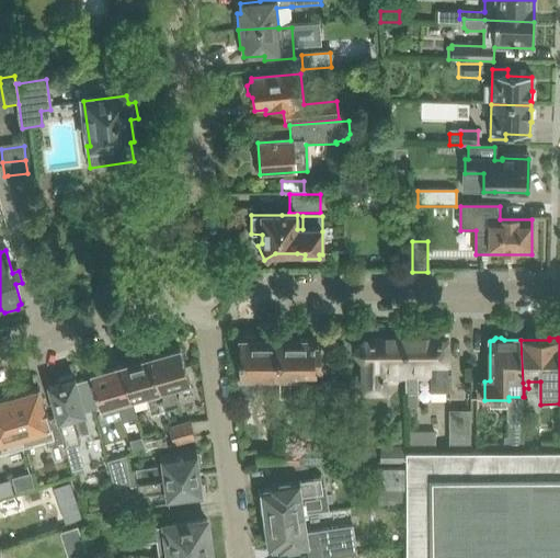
[(278,400),(278,342),(255,342),(253,340),(247,340),(243,342),(240,342),(240,365),(238,368),(238,374),(240,377),(240,380),(241,380),(241,395),(244,398),(255,398),(259,395),(259,391),(270,391),(270,400),(278,400)]
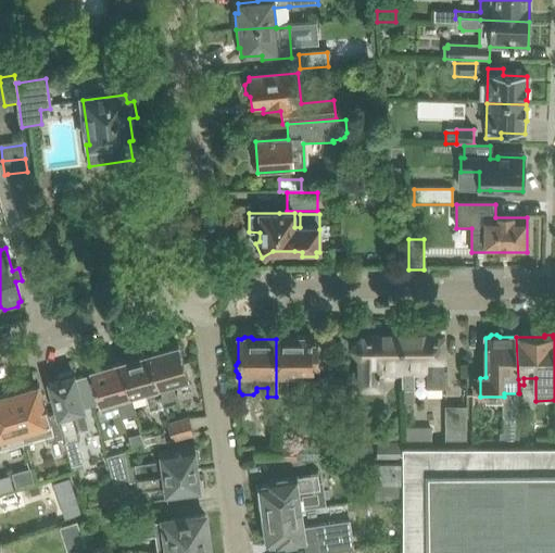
[(279,339),(276,339),(276,397),(287,397),(287,378),(294,378),(294,373),(318,373),(318,354),(312,354),(312,338),(291,339),(288,337),(282,337),(279,339)]
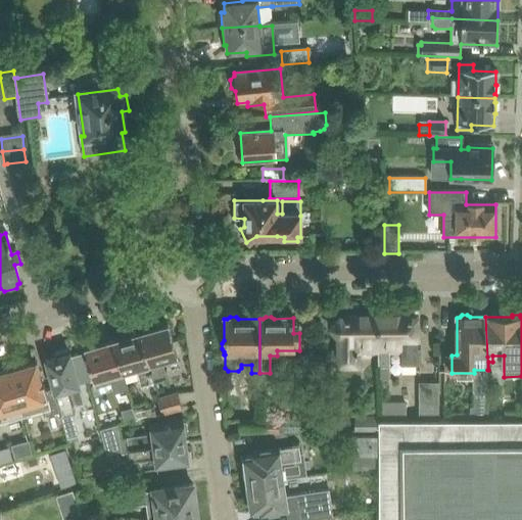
[(378,351),(377,318),(345,318),(345,320),(339,320),(331,330),(340,337),(340,348),(340,364),(358,364),(358,351),(378,351)]
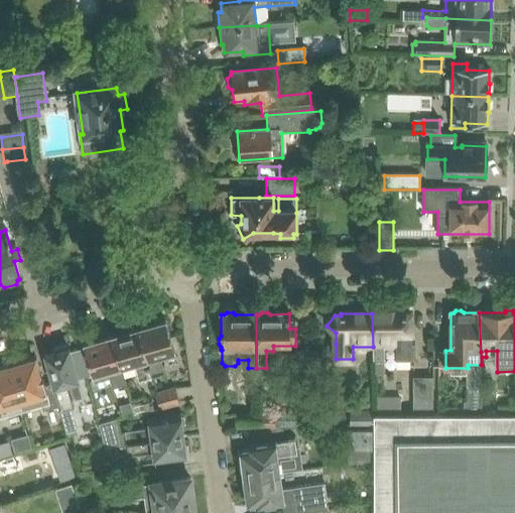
[(407,313),(372,313),(373,347),(373,361),(384,361),(384,347),(395,347),(395,361),(414,361),(414,347),(411,347),(410,326),(410,315),(407,315),(407,313)]
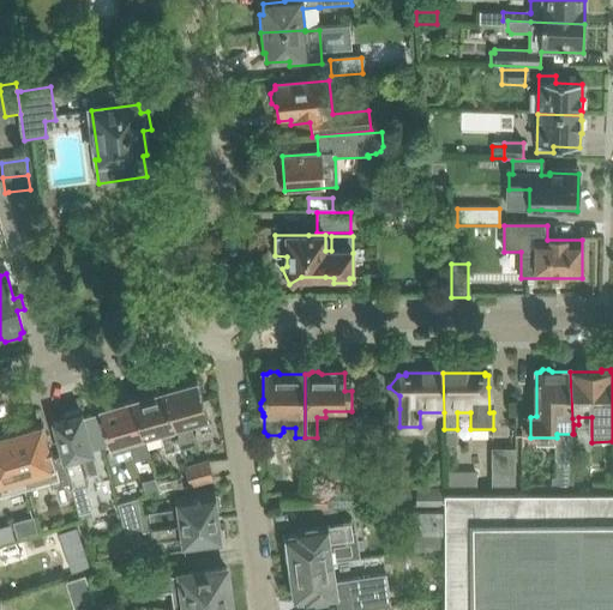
[(188,424),(208,420),(197,382),(193,384),(190,382),(182,384),(180,387),(163,392),(179,448),(194,445),(188,424)]
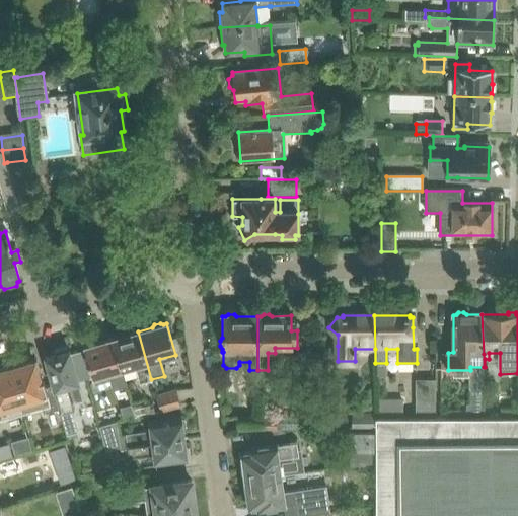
[(151,379),(138,332),(125,336),(122,334),(117,336),(115,339),(113,340),(121,370),(135,366),(140,383),(151,379)]
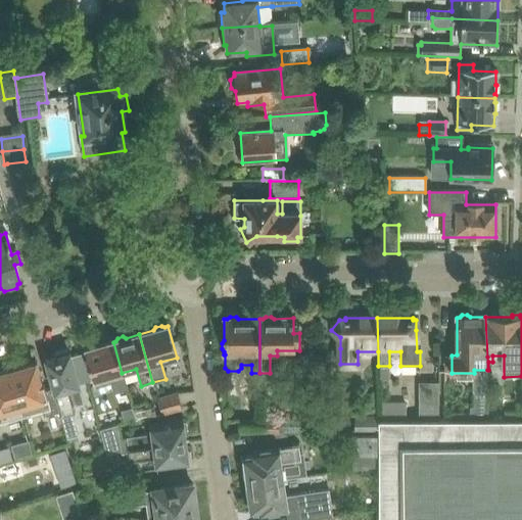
[(88,349),(85,350),(96,388),(111,384),(114,393),(123,391),(127,390),(122,373),(113,342),(99,346),(96,344),(90,346),(88,349)]
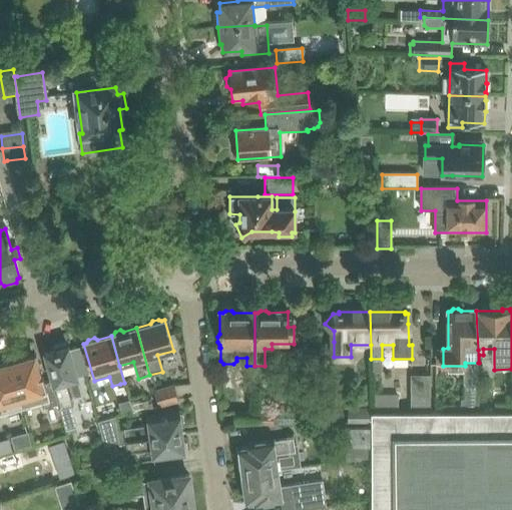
[(52,352),(44,355),(46,358),(65,432),(75,429),(69,407),(72,407),(71,401),(82,398),(76,378),(67,348),(65,349),(65,346),(53,349),(54,352),(52,352)]
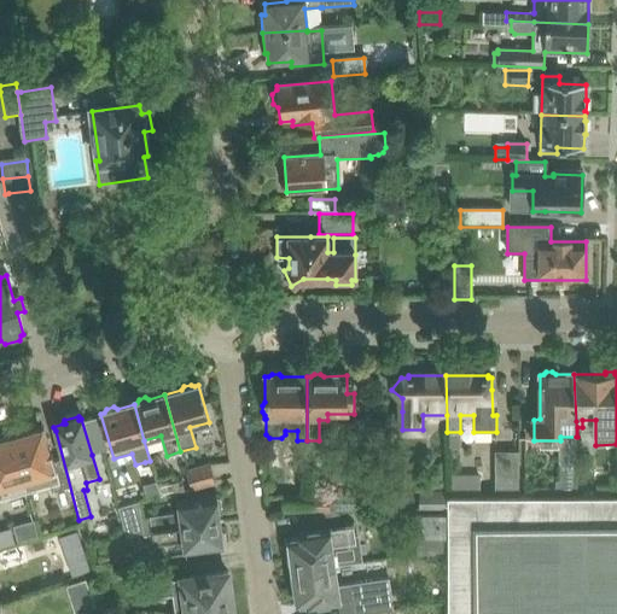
[(13,438),(9,439),(24,492),(50,485),(52,492),(69,487),(60,460),(53,462),(51,455),(48,455),(41,431),(27,434),(24,433),(16,437),(13,438)]
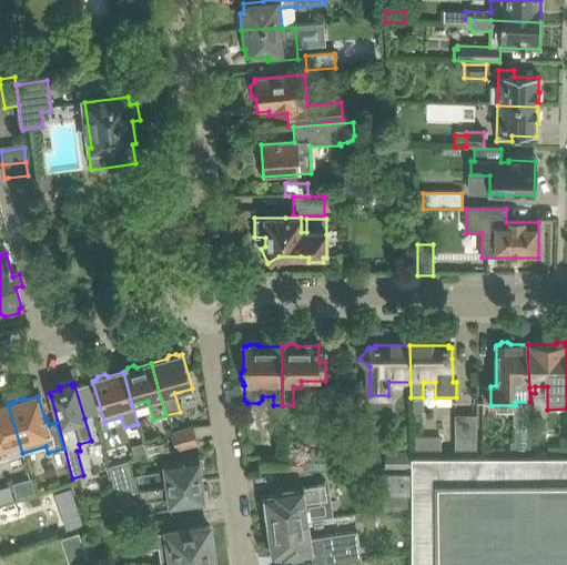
[(0,458),(22,453),(8,404),(6,404),(0,405),(0,458)]
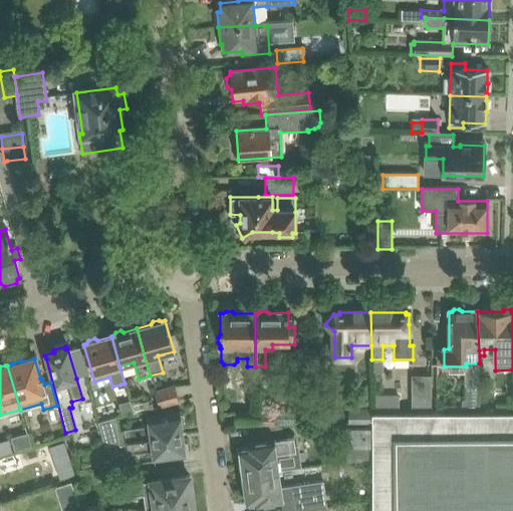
[(411,414),(431,414),(432,377),(412,376),(411,414)]
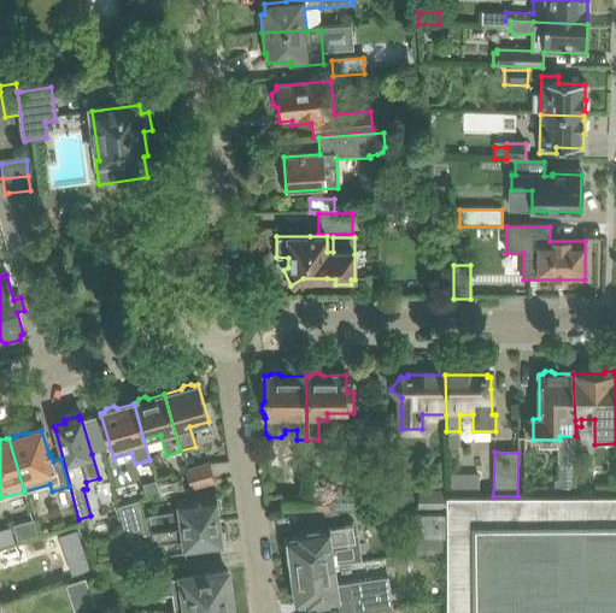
[(574,490),(574,463),(559,463),(559,482),(555,482),(555,490),(574,490)]
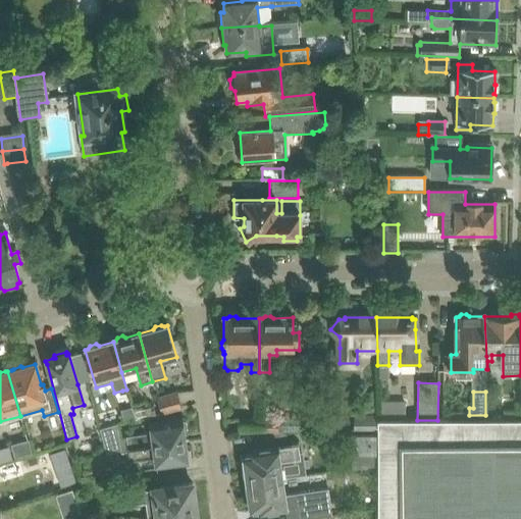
[(177,394),(158,400),(162,415),(181,410),(177,394)]
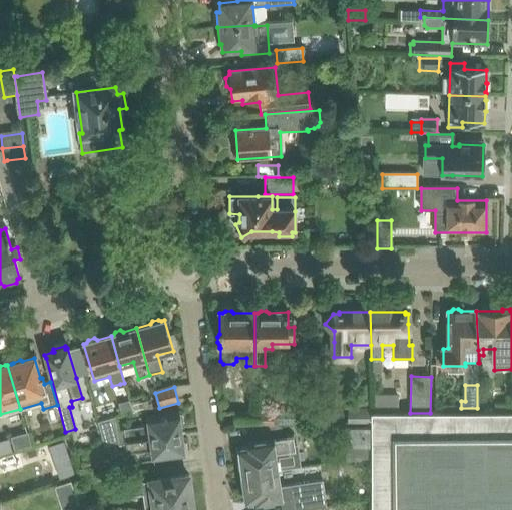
[(375,396),(374,410),(399,410),(399,396),(375,396)]
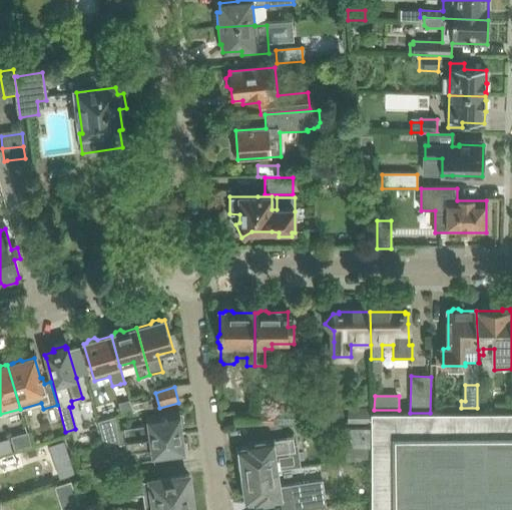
[(371,425),(371,410),(348,410),(348,425),(371,425)]
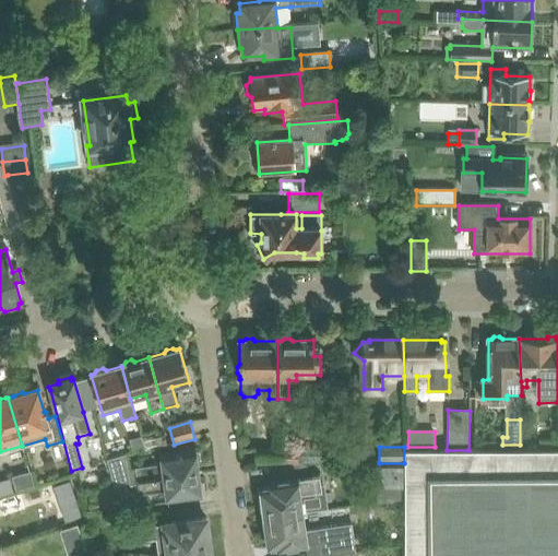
[(134,470),(128,471),(129,482),(137,481),(199,472),(198,464),(200,461),(199,456),(196,453),(196,450),(165,454),(159,454),(162,465),(134,470)]
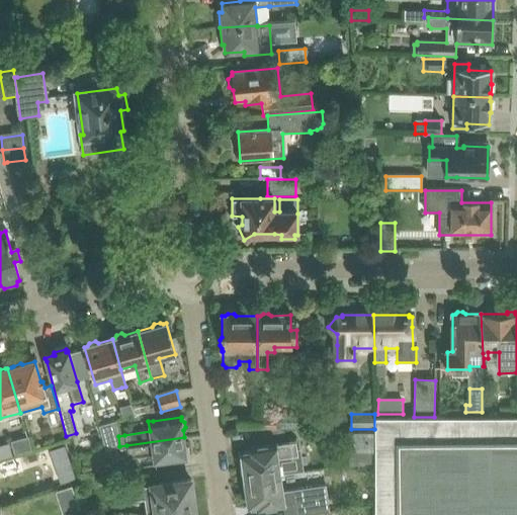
[(516,514),(516,417),(375,418),(375,514),(516,514)]
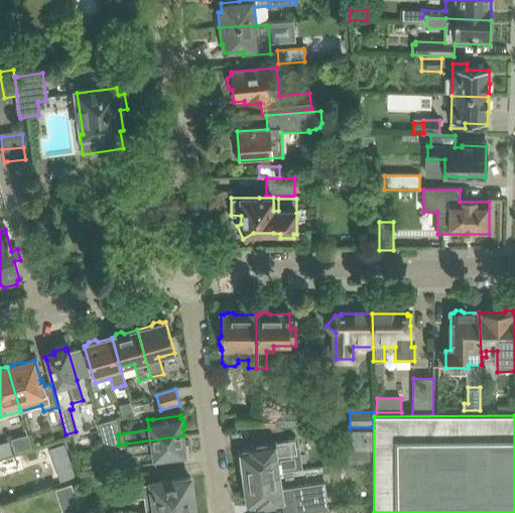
[(263,417),(263,428),(275,428),(275,417),(263,417)]
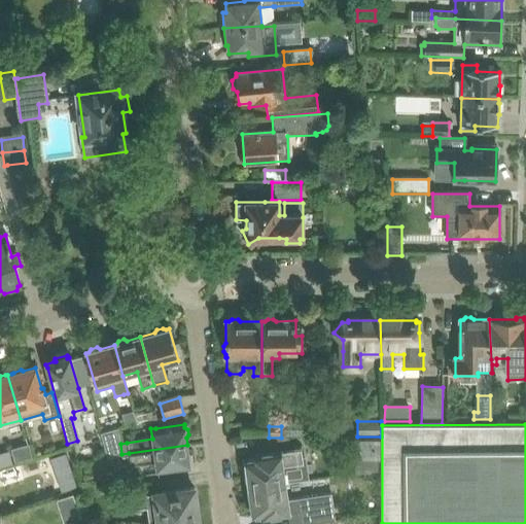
[(284,440),(310,440),(310,426),(285,426),(284,440)]
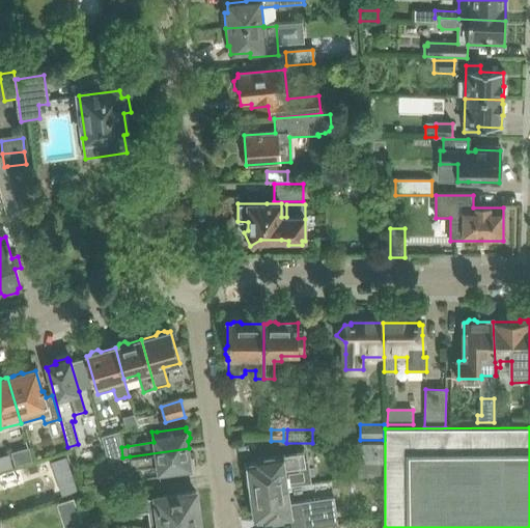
[(385,465),(385,444),(356,444),(356,465),(358,465),(385,465)]
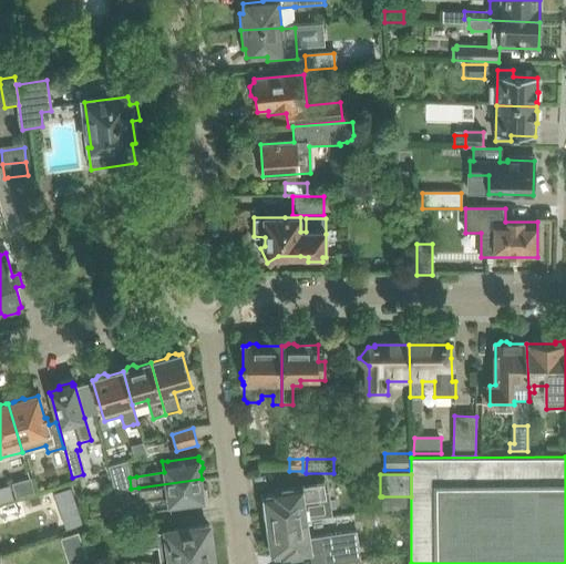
[(207,500),(206,493),(203,491),(202,479),(139,488),(141,502),(167,499),(168,510),(205,504),(205,502),(207,500)]
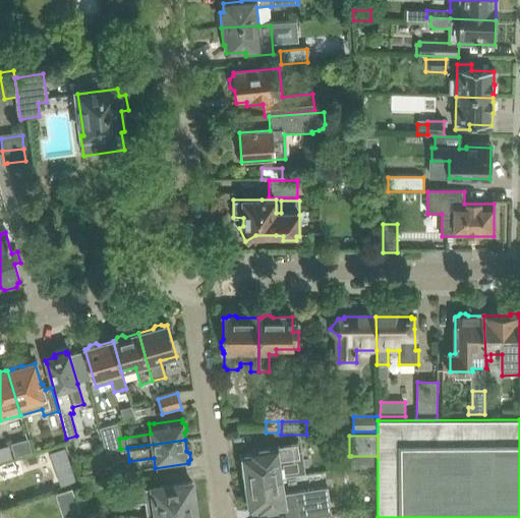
[(302,453),(298,454),(297,447),(278,451),(278,449),(250,453),(250,456),(242,457),(244,470),(241,473),(242,478),(245,480),(245,482),(281,477),(281,478),(306,475),(302,453)]
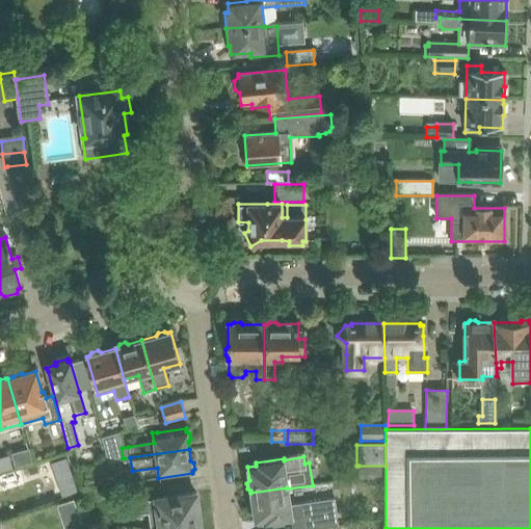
[(7,458),(0,460),(0,473),(1,475),(11,472),(7,458)]
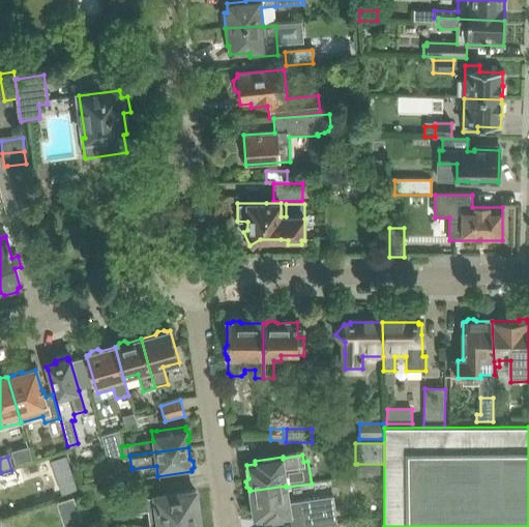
[(384,473),(384,464),(357,464),(357,476),(384,473)]
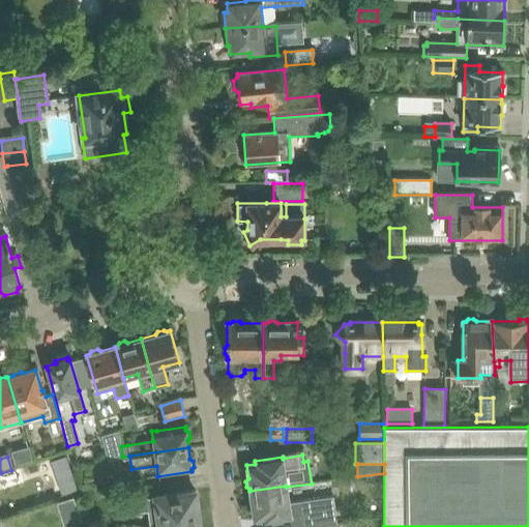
[(97,492),(96,485),(79,487),(80,495),(97,492)]
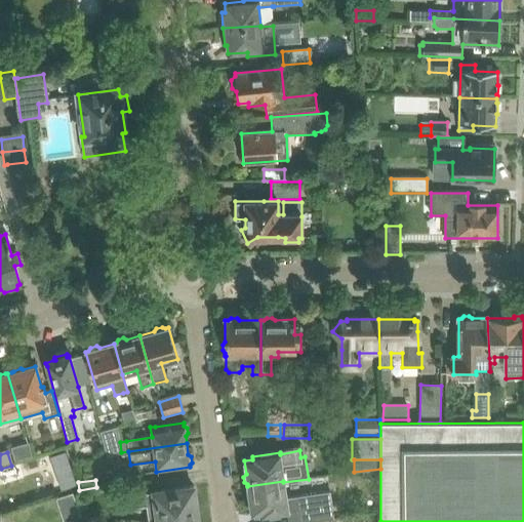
[(151,480),(126,483),(128,496),(135,495),(137,507),(148,506),(149,521),(156,521),(197,515),(196,513),(197,512),(198,510),(198,508),(197,507),(197,505),(196,504),(195,502),(193,487),(152,493),(151,480)]
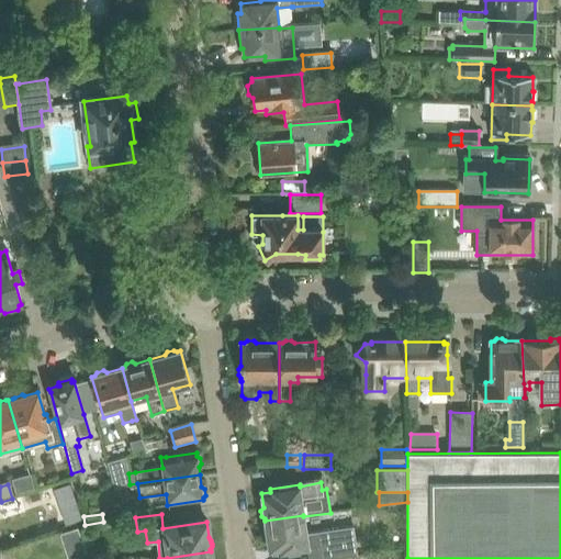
[(266,526),(264,529),(264,535),(267,537),(269,551),(279,550),(279,554),(307,549),(328,547),(329,558),(358,558),(354,527),(305,534),(303,516),(303,515),(265,521),(266,526)]
